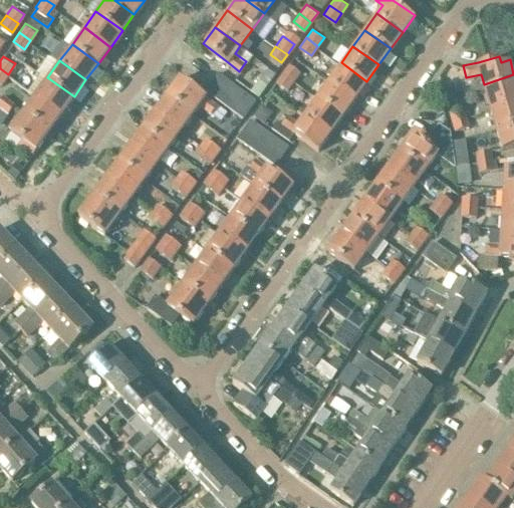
[(289,61),(282,70),(294,78),(300,70),(289,61)]
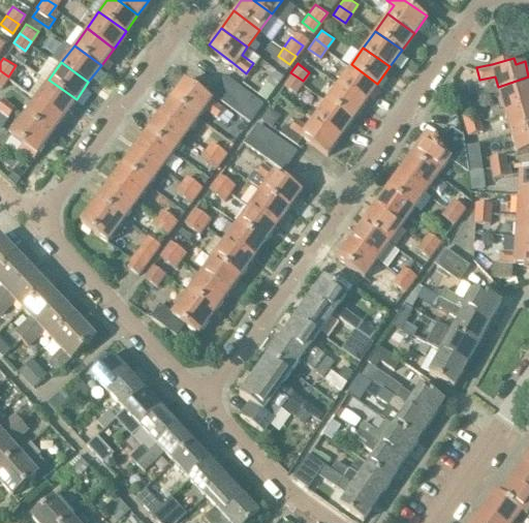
[(377,84),(351,64),(339,82),(366,100),(377,84)]
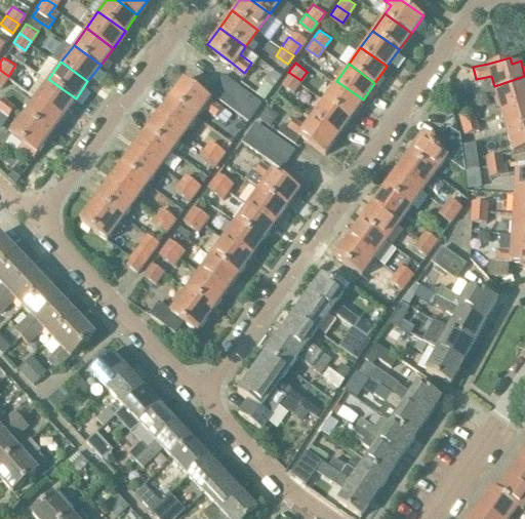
[(261,100),(223,71),(215,80),(254,109),(261,100)]
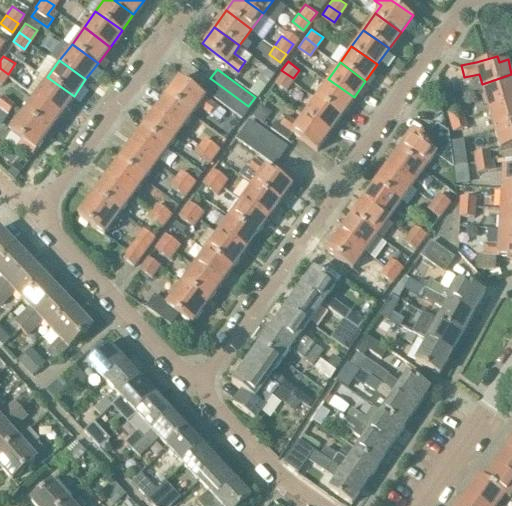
[(286,88),(293,78),(281,70),(275,79),(286,88)]
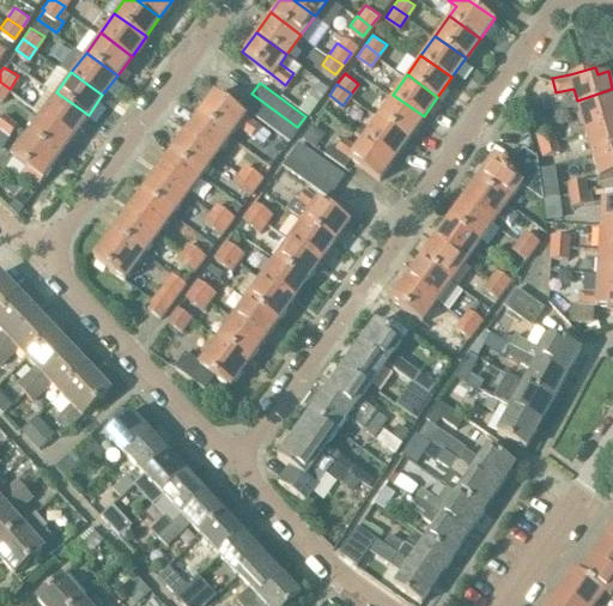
[(612,116),(612,89),(577,101),(584,126),(612,116)]
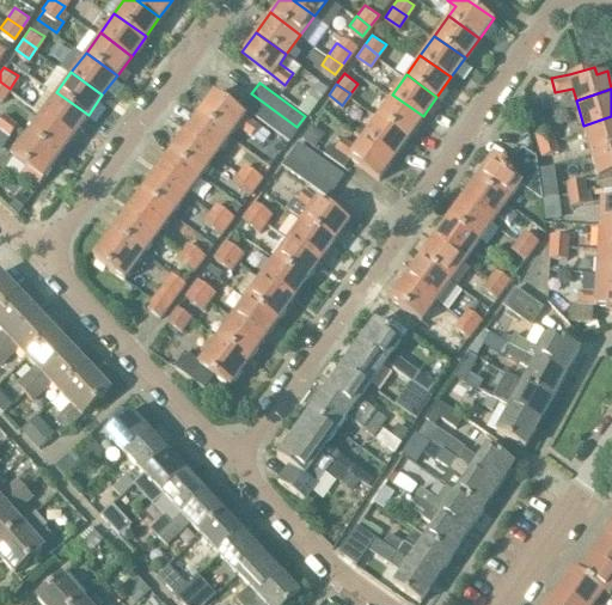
[(214,90),(193,118),(224,141),(238,123),(251,134),(259,122),(246,112),(245,112),(214,90)]
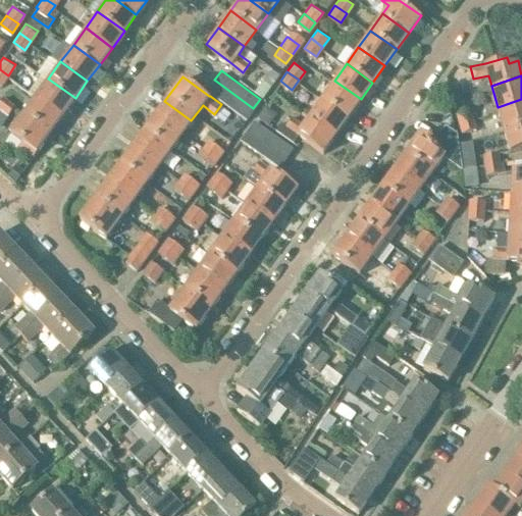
[(36,96),(62,115),(75,98),(48,79),(36,96)]
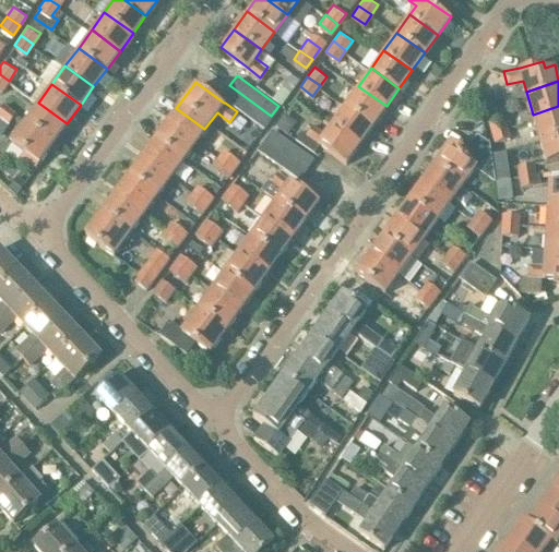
[(223,95),(222,95),(263,126),(271,116),(229,85),(223,95)]
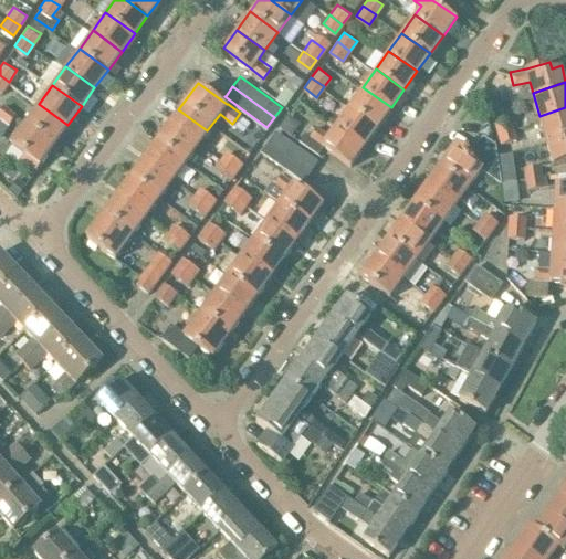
[(391,107),(363,87),(349,105),(378,125),(391,107)]
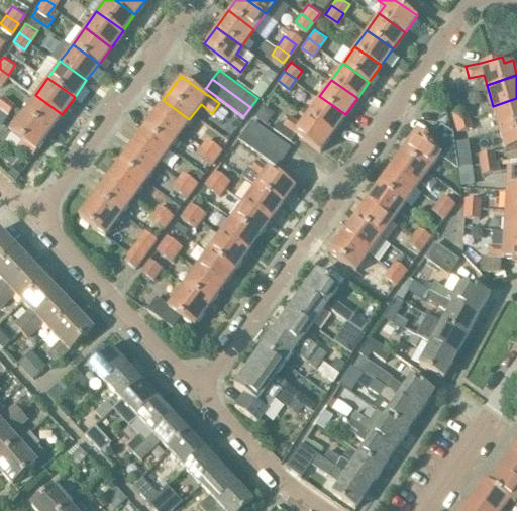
[(456,82),(447,84),(451,98),(460,95),(456,82)]
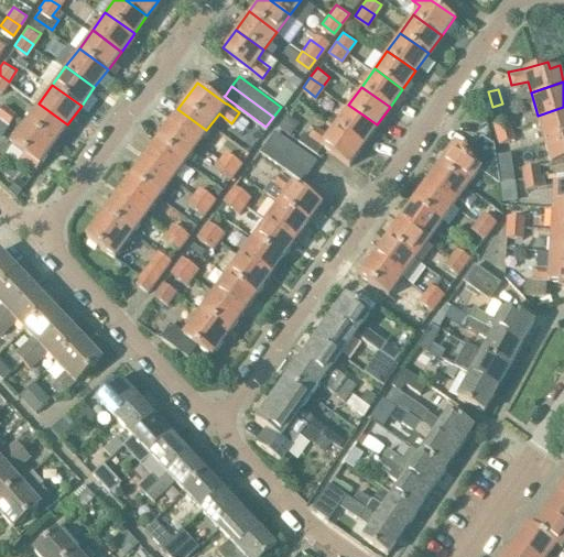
[(17,111),(3,101),(0,106),(0,115),(9,121),(17,111)]
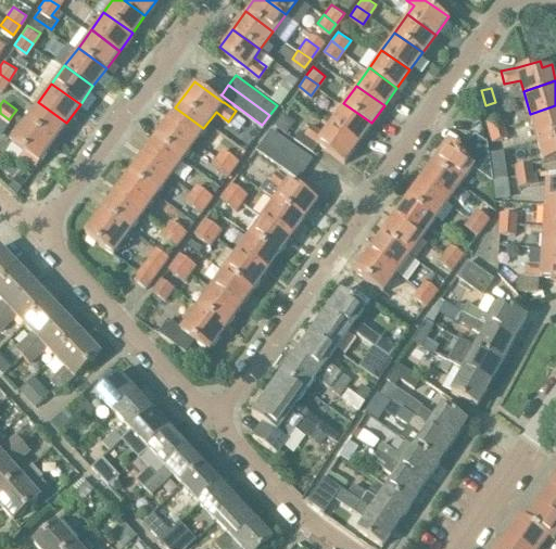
[(53,141),(66,123),(38,102),(24,119),(53,141)]
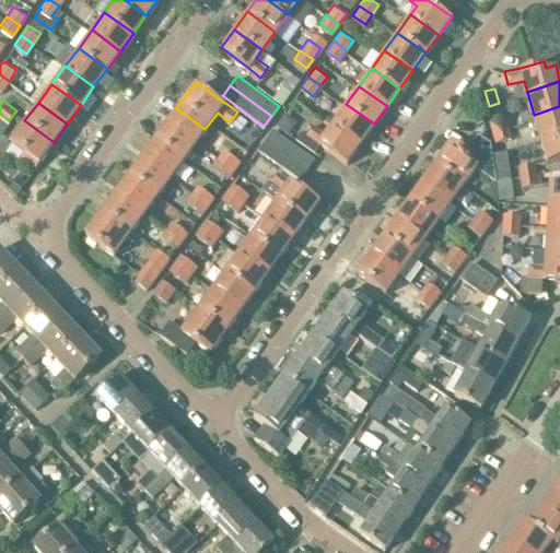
[(346,104),(333,122),(361,142),(374,124),(346,104)]
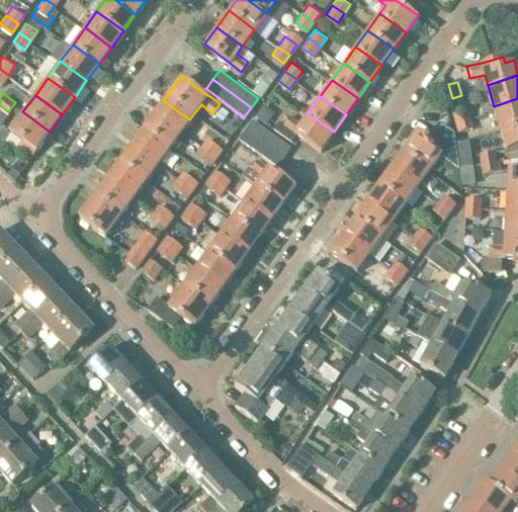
[(517,122),(517,98),(494,106),(500,128),(517,122)]
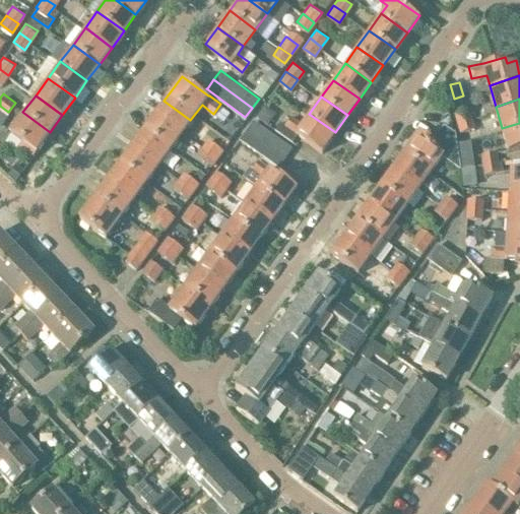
[(190,120),(164,101),(152,116),(180,135),(190,120)]
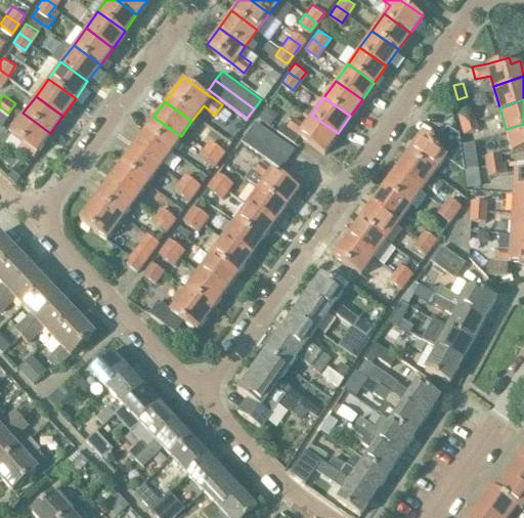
[(266,102),(258,115),(270,123),(277,111),(266,102)]
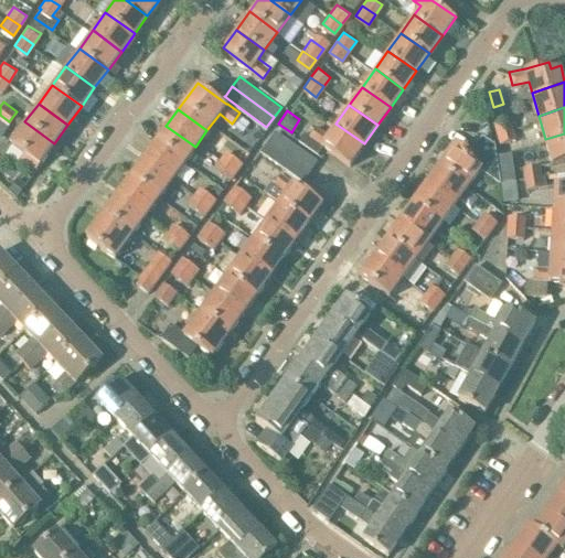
[(494,119),(497,130),(514,126),(511,115),(494,119)]
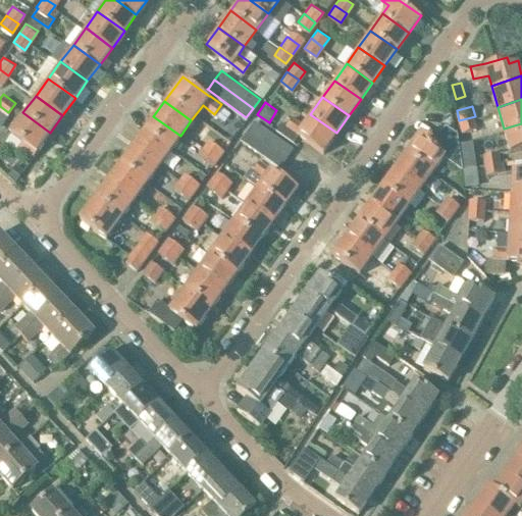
[(1,108),(0,110),(0,122),(1,124),(9,115),(1,108)]
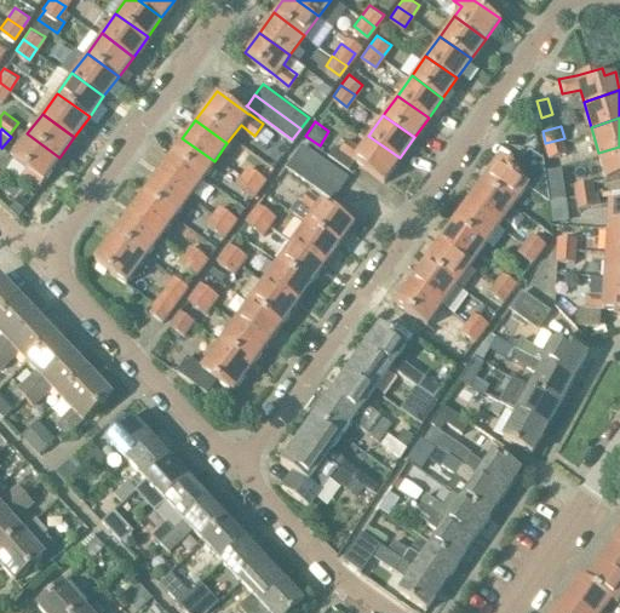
[(12,155),(27,166),(22,172),(40,184),(44,178),(59,158),(27,133),(12,155)]
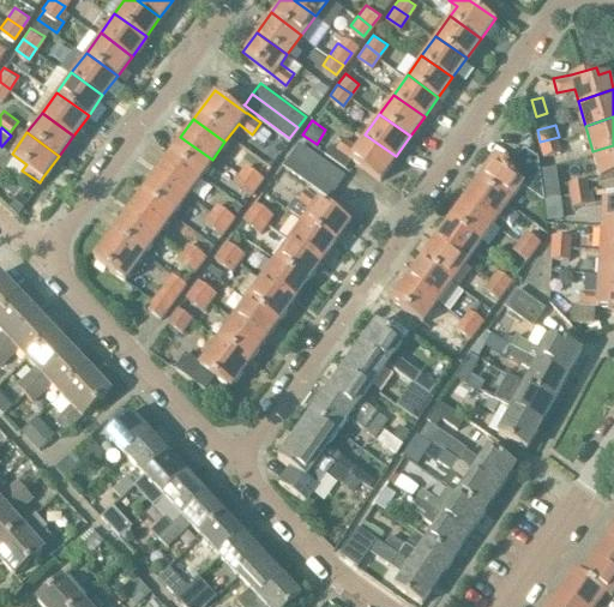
[(380,176),(396,156),(365,134),(357,144),(344,134),(337,146),(350,155),(380,176)]
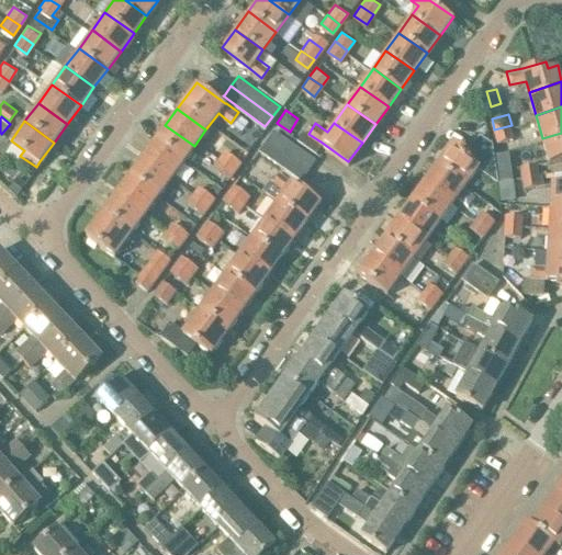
[(194,146),(165,125),(153,140),(182,162),(194,146)]
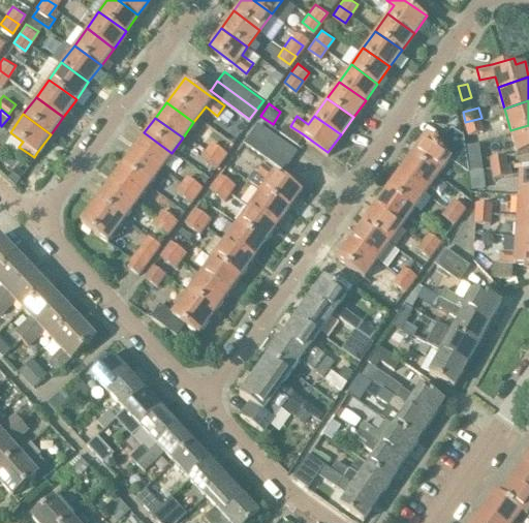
[(481,118),(465,122),(468,132),(484,128),(481,118)]
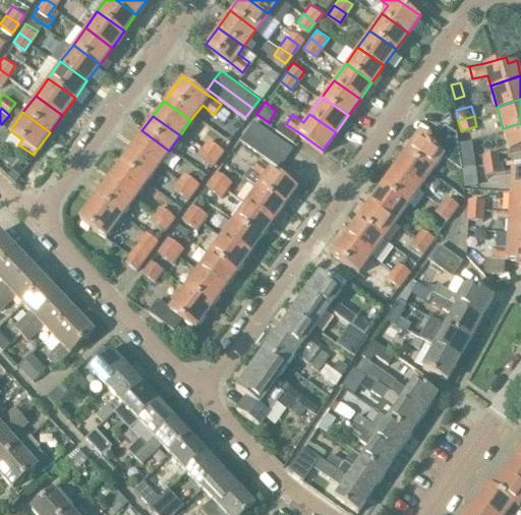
[(293,146),(254,118),(247,127),(286,156),(293,146)]
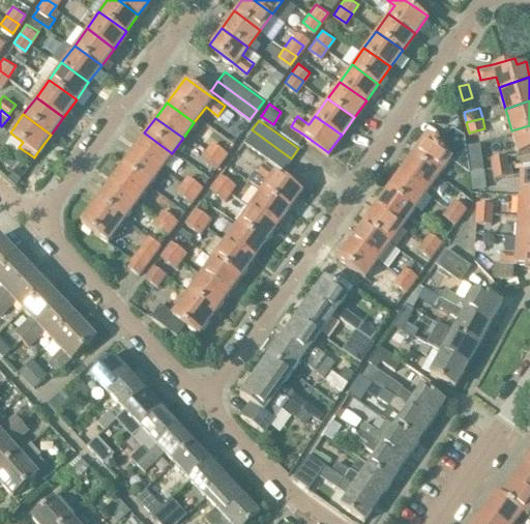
[(452,124),(440,141),(445,144),(442,148),(451,155),(450,156),(470,171),(464,133),(452,124)]
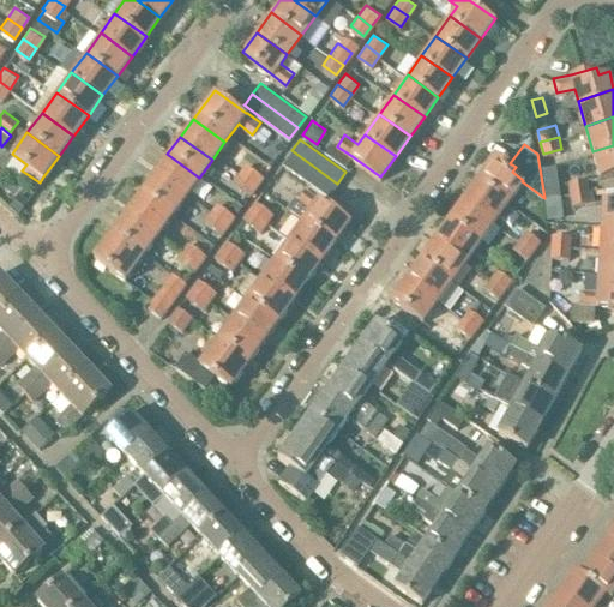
[(613,170),(613,145),(593,151),(600,175),(613,170)]
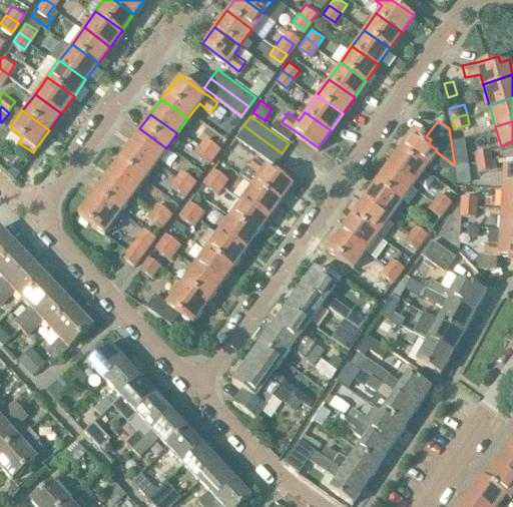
[(243,125),(236,135),(275,162),(282,153),(243,125)]
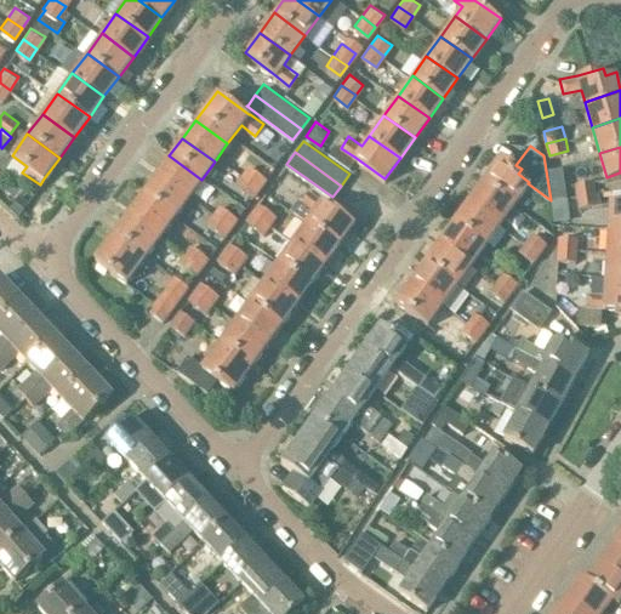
[(522,169),(516,165),(501,154),(483,180),(514,203),(528,183),(529,182),(518,174),(522,169)]
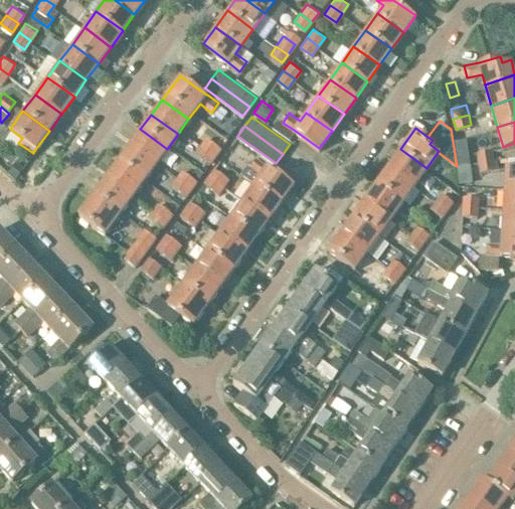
[(167,149),(140,129),(130,144),(156,164),(167,149)]
